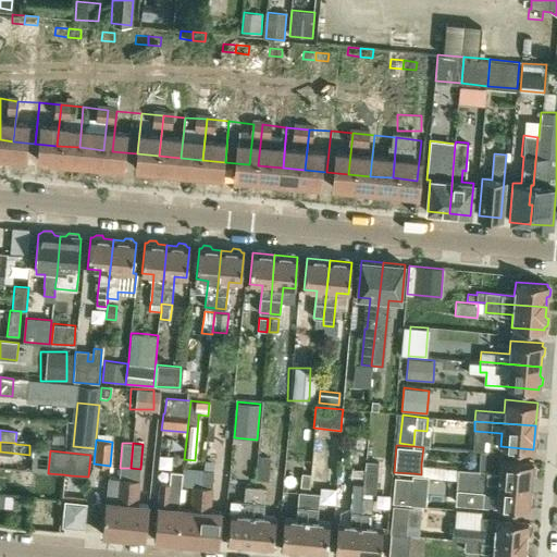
[(271,458),(258,457),(256,479),(268,480),(271,458)]
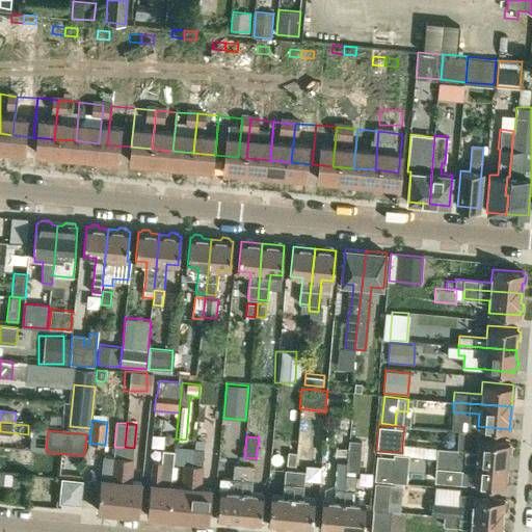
[(436,457),(448,458),(506,463),(508,442),(477,439),(476,451),(436,448),(436,457)]
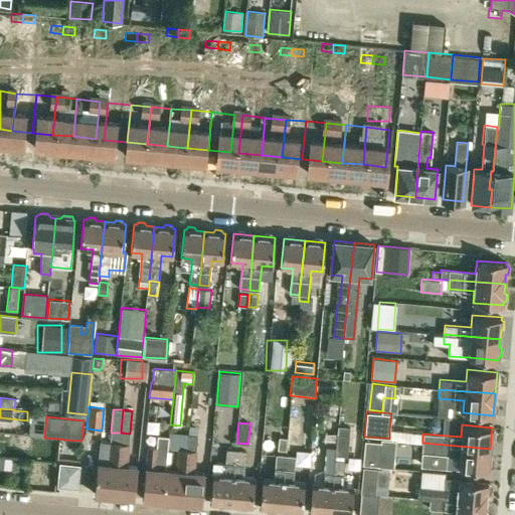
[(389,439),(422,443),(422,434),(389,430),(389,439)]
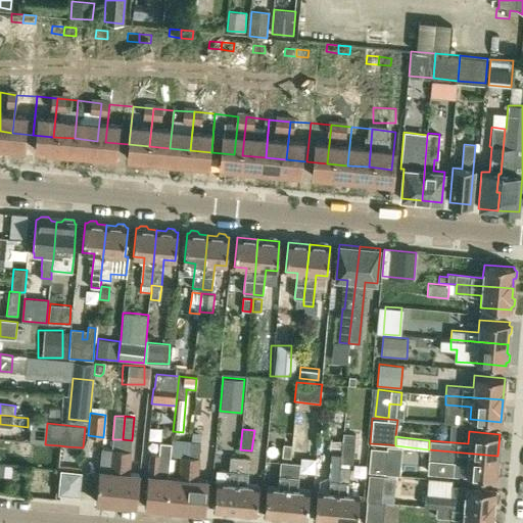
[(165,509),(184,511),(190,457),(191,441),(182,440),(179,478),(168,477),(165,509)]
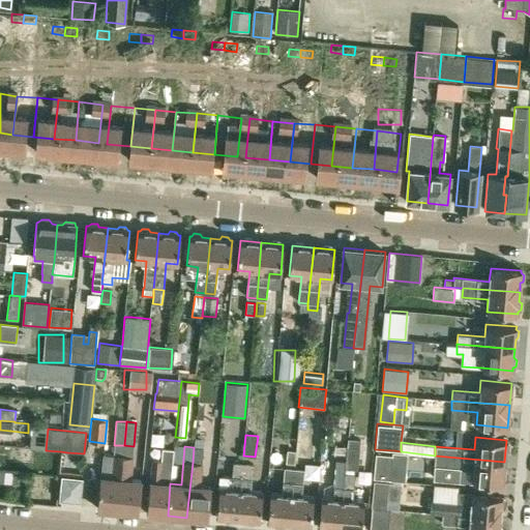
[(193,463),(186,518),(208,520),(211,488),(200,487),(203,448),(194,447),(193,463)]
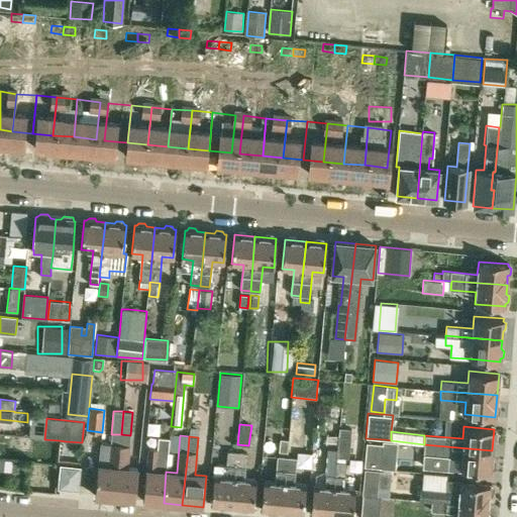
[(350,437),(338,436),(336,457),(348,458),(350,437)]
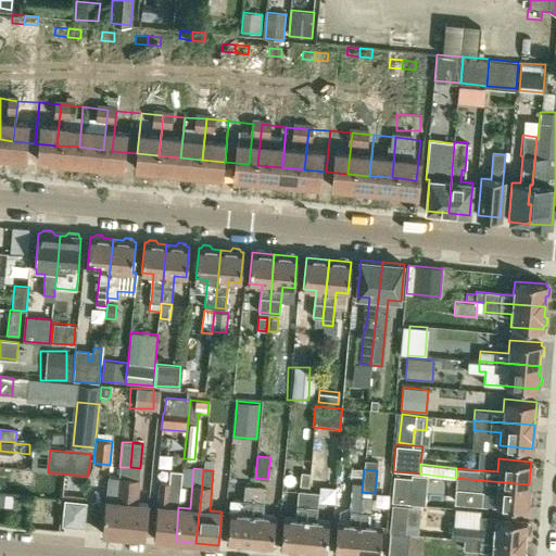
[(156,505),(153,539),(176,541),(178,507),(182,471),(171,470),(169,483),(161,482),(159,506),(156,505)]
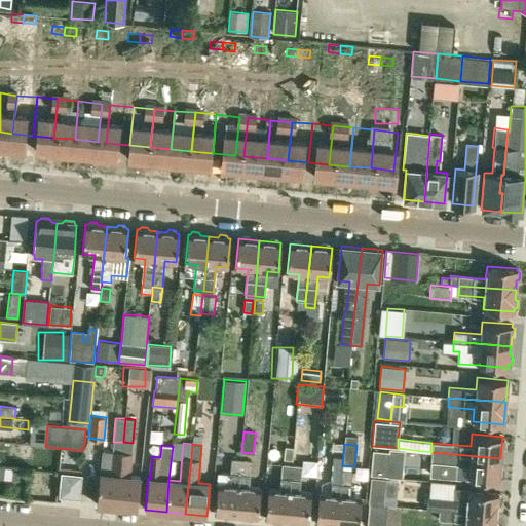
[(285,447),(284,458),(292,459),(292,458),(293,448),(285,447)]
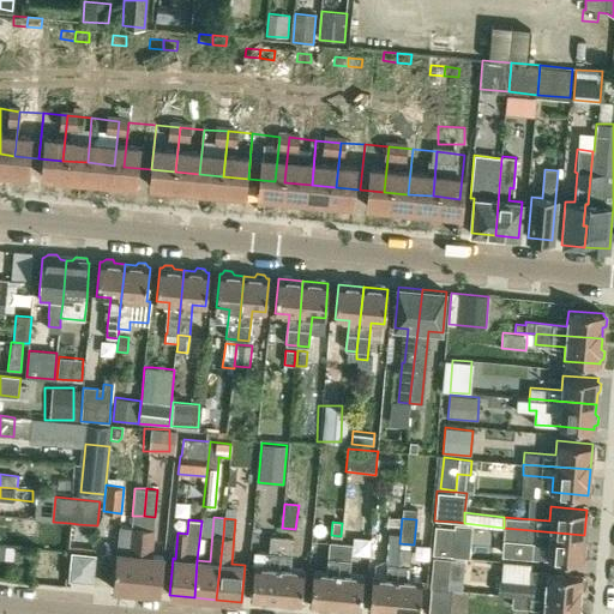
[(453,527),(435,525),(432,554),(451,555),(453,527)]
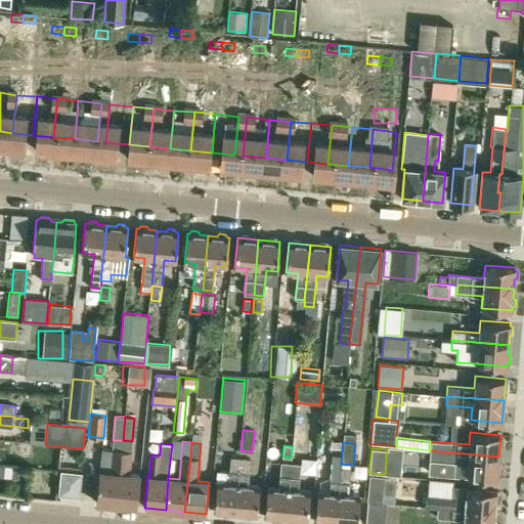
[(112,450),(112,451),(110,472),(99,471),(96,503),(117,505),(122,451),(112,450)]
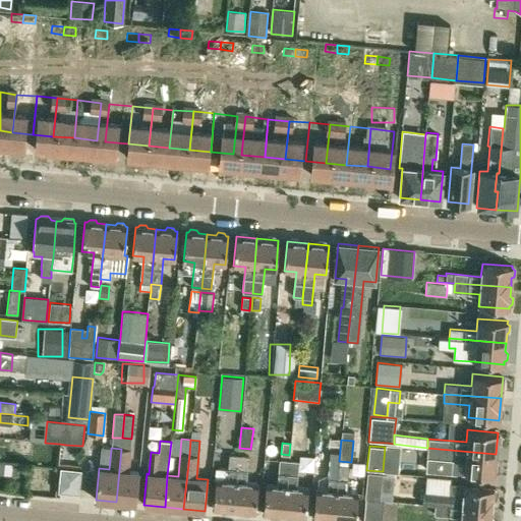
[(495,475),(496,454),(439,449),(427,448),(426,458),(453,461),(452,471),(464,472),(495,475)]
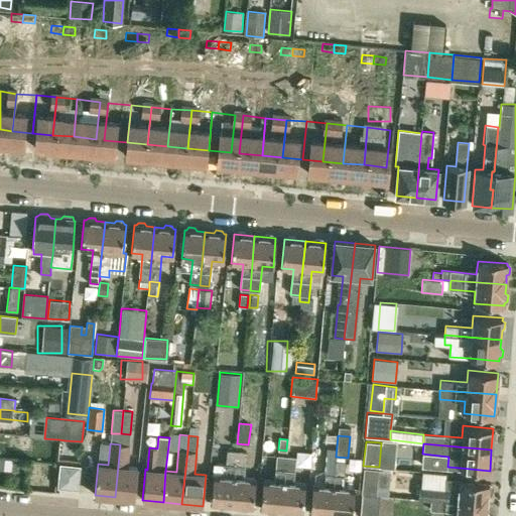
[(120,444),(115,497),(135,499),(138,468),(127,467),(129,445),(120,444)]
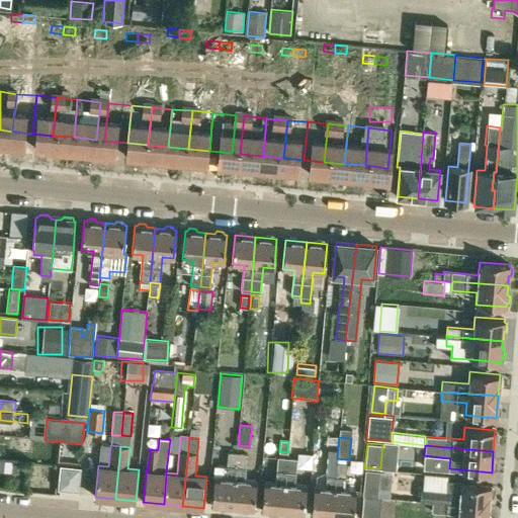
[(225,507),(232,508),(237,454),(228,453),(227,466),(216,465),(214,478),(211,506),(212,506),(214,510),(222,510),(225,507)]
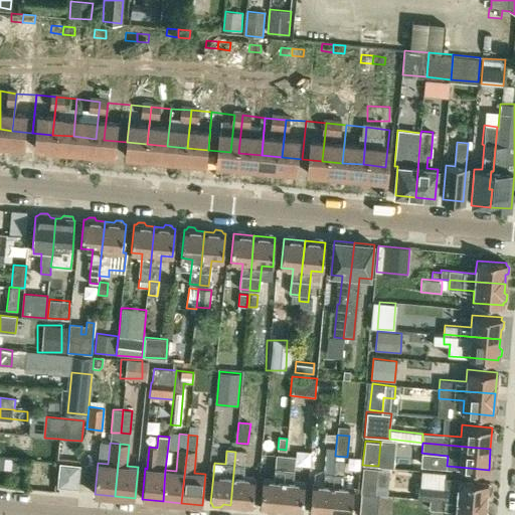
[(230,505),(250,507),(253,479),(242,478),(244,452),(235,452),(230,505)]
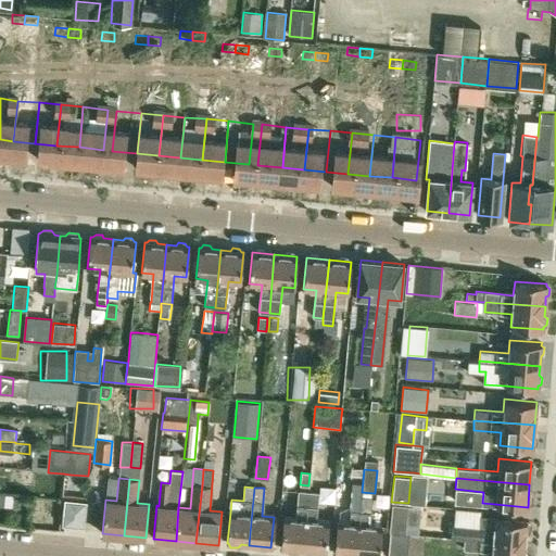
[(280,548),(303,550),(308,492),(298,491),(295,519),(283,518),(280,548)]
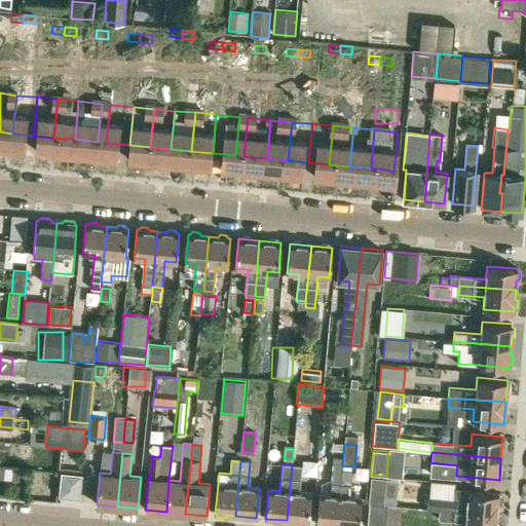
[(301,466),(292,465),(287,520),(307,522),(310,493),(299,492),(301,466)]
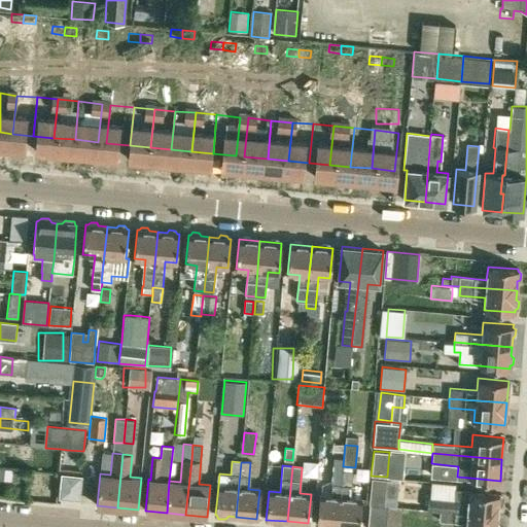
[(20,469),(0,467),(0,480),(19,483),(20,469)]
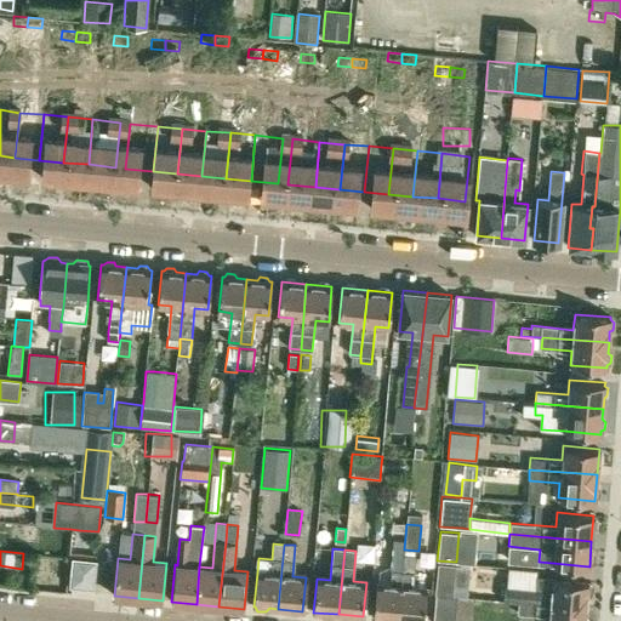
[(372,617),(398,620),(403,556),(392,554),(389,585),(376,584),(372,617)]
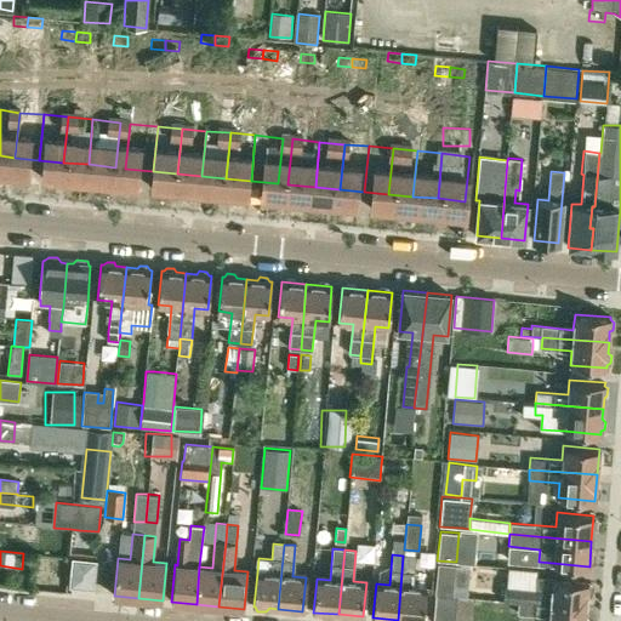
[(403,556),(398,620),(409,620),(422,620),(426,588),(411,587),(415,557),(403,556)]
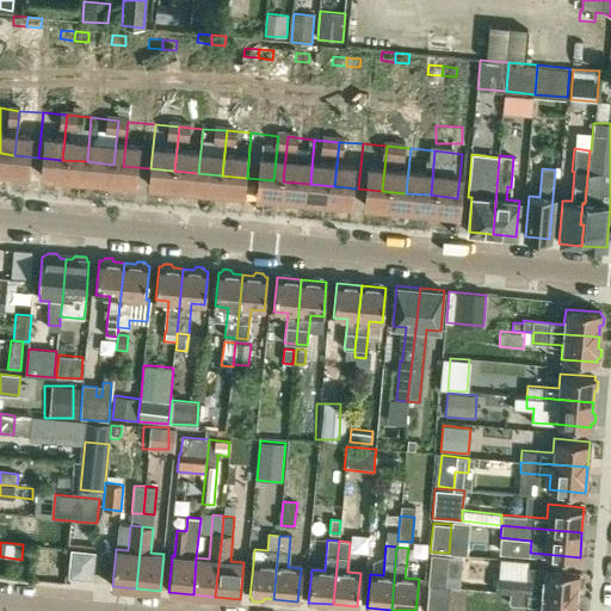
[(93,551),(72,550),(69,575),(91,578),(93,551)]
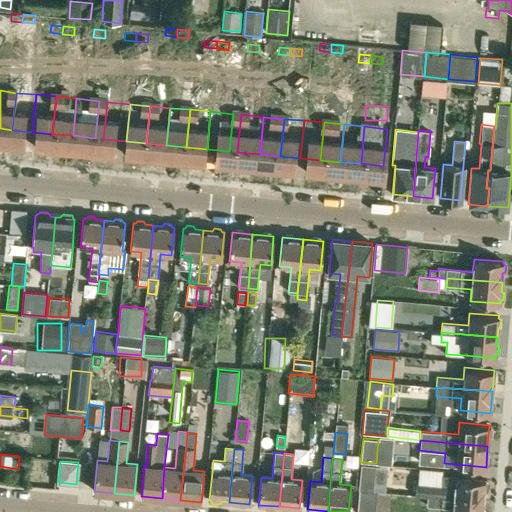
[(361,464),(359,491),(376,492),(385,493),(387,467),(361,464)]
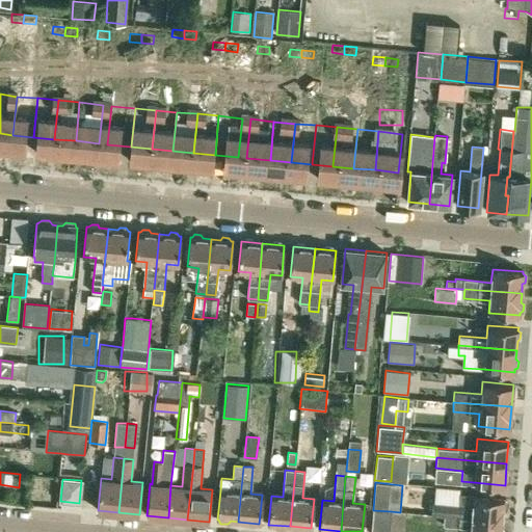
[(428,487),(428,501),(449,501),(449,487),(428,487)]
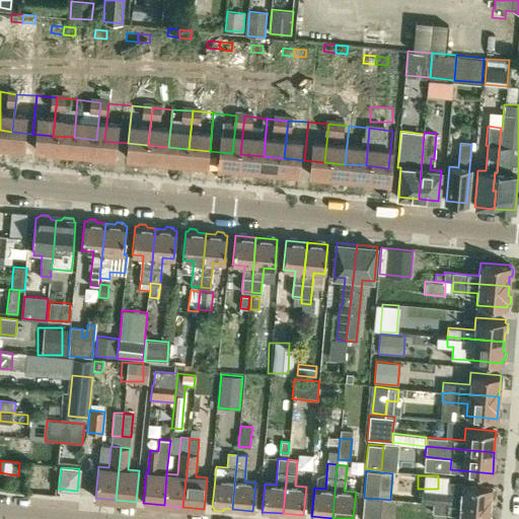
[(490,508),(492,487),(449,483),(448,495),(435,494),(435,491),(422,490),(420,502),(433,503),(490,508)]
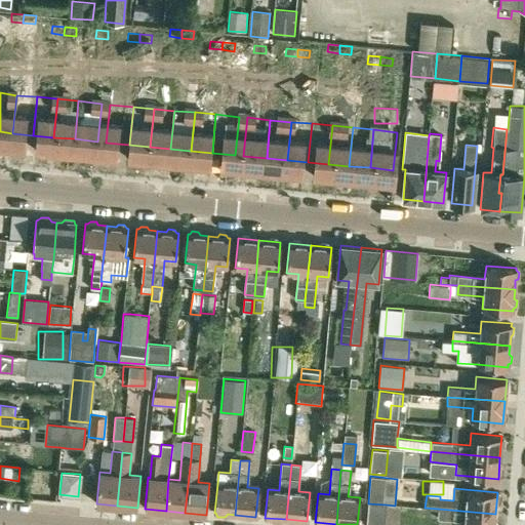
[(368,503),(365,524),(382,524),(386,505),(368,503)]
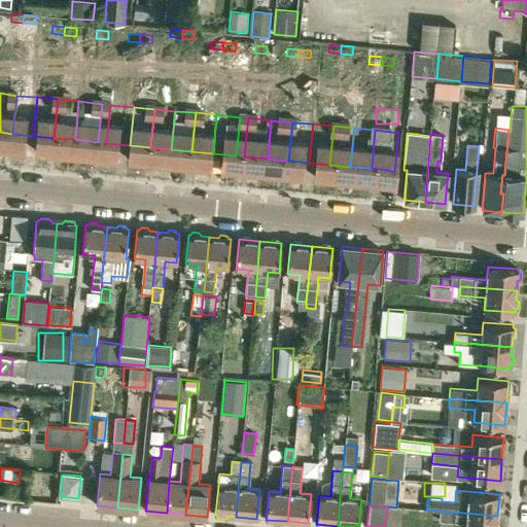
[(495,526),(497,516),(440,511),(438,520),(465,523),(464,526),(495,526)]
